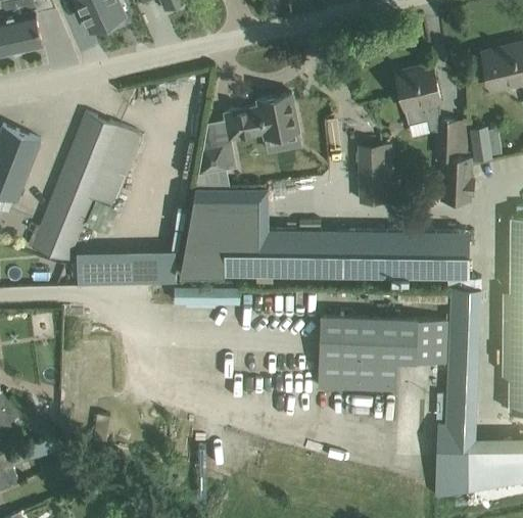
[(5,19),(0,19),(0,56),(44,47),(36,13),(54,9),(50,0),(16,0),(1,4),(5,19)]
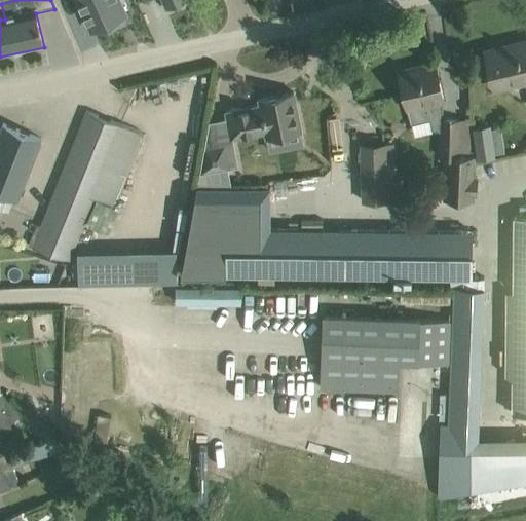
[(76,0),(79,7),(78,8),(79,9),(80,8),(82,12),(81,13),(81,14),(82,13),(84,19),(83,19),(84,20),(85,20),(87,24),(85,24),(86,25),(87,25),(91,34),(125,19),(116,0),(76,0)]
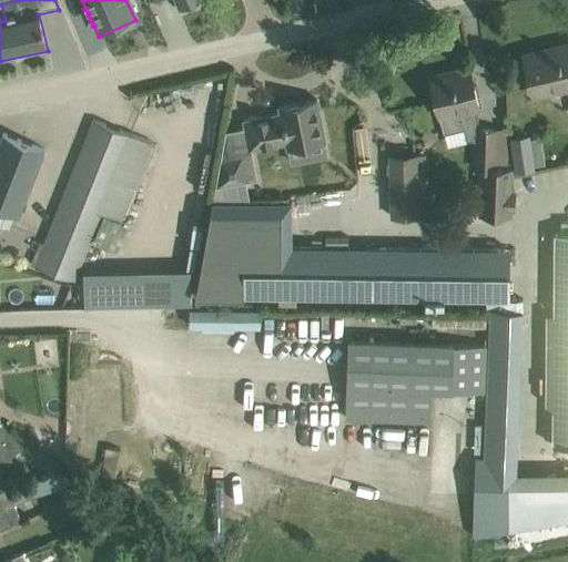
[(152,0),(154,3),(154,4),(154,6),(165,0),(172,0),(179,14),(204,3),(205,6),(206,6),(203,0),(152,0)]
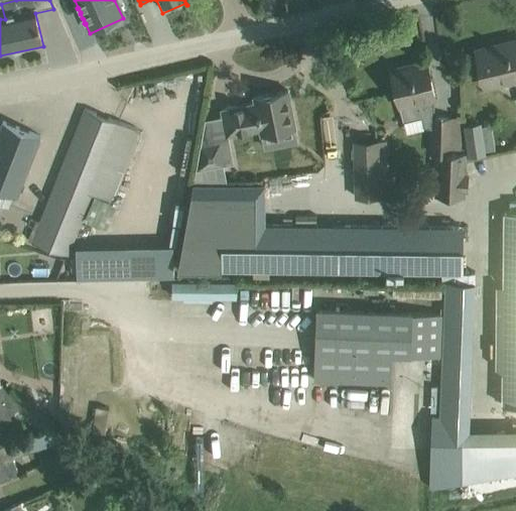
[(515,90),(515,43),(476,53),(485,91),(514,85),(515,90)]
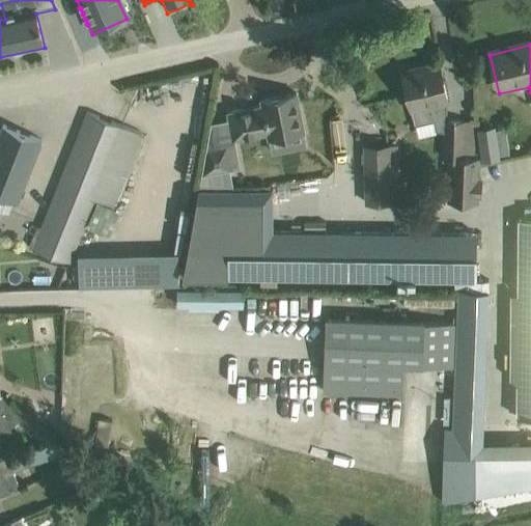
[(411,113),(430,109),(437,134),(443,134),(442,167),(448,167),(446,208),(477,210),(477,202),(482,202),(482,193),(477,193),(478,164),(473,164),(474,126),(446,125),(446,105),(447,105),(439,67),(402,76),(411,113)]
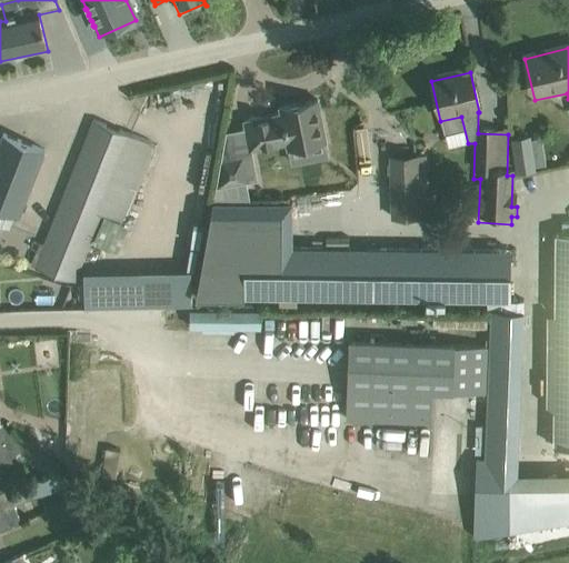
[(227,136),(217,191),(245,187),(240,162),(252,160),(251,153),(287,147),(288,152),(326,146),(322,127),(318,104),(280,112),(281,118),(245,126),(246,132),(227,136)]
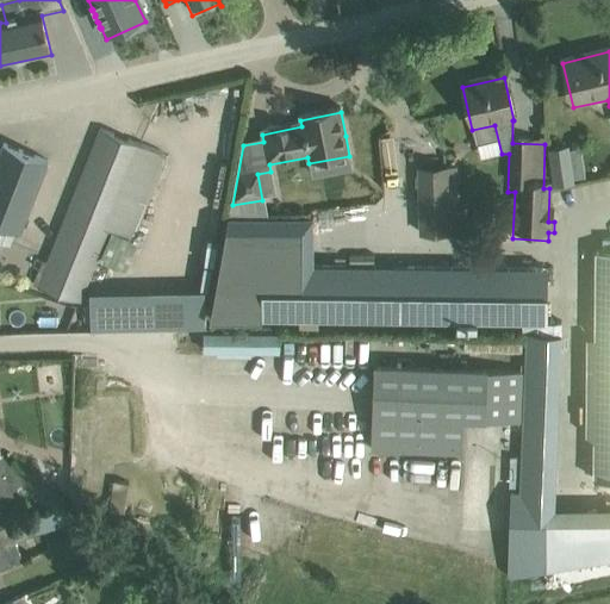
[(106,235),(131,244),(162,157),(100,136),(38,291),(78,306),(106,235)]
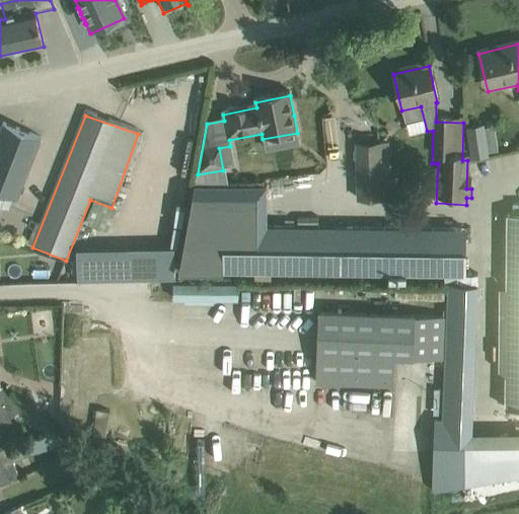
[(3,127),(0,133),(0,195),(17,202),(41,141),(3,127)]
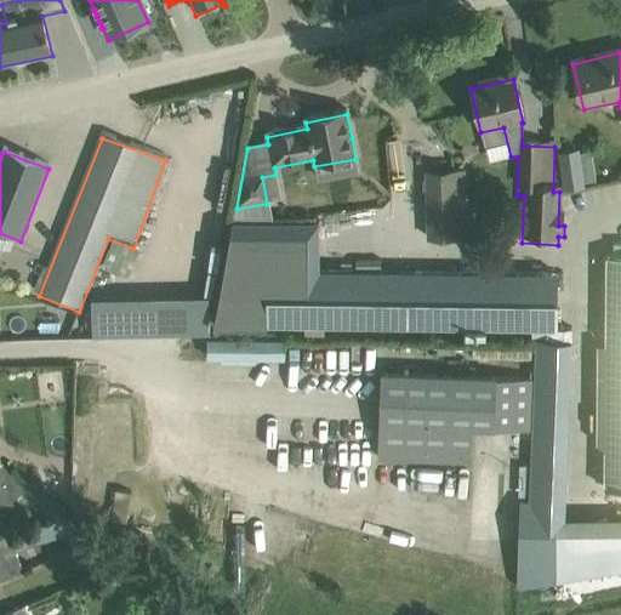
[(580,157),(558,160),(563,198),(586,194),(580,157)]
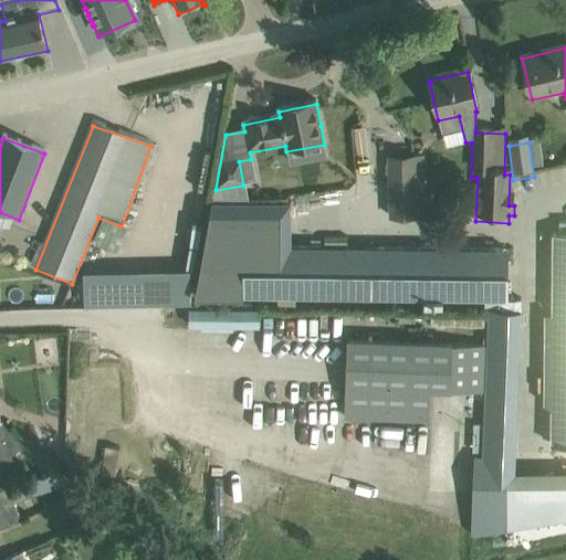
[(388,160),(390,221),(426,221),(426,215),(431,215),(431,198),(425,198),(423,159),(388,160)]
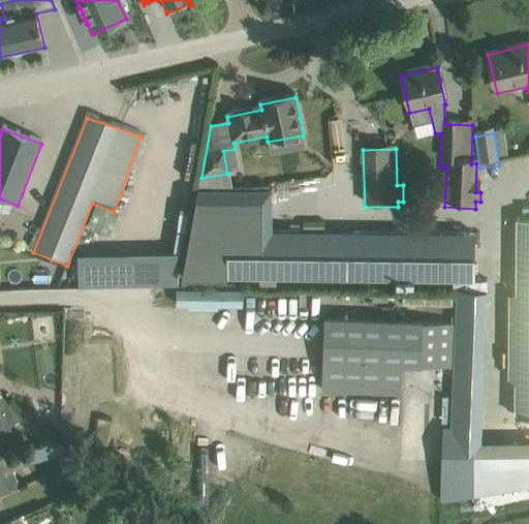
[(195,192),(182,280),(475,283),(475,237),(272,235),(272,193),(195,192)]
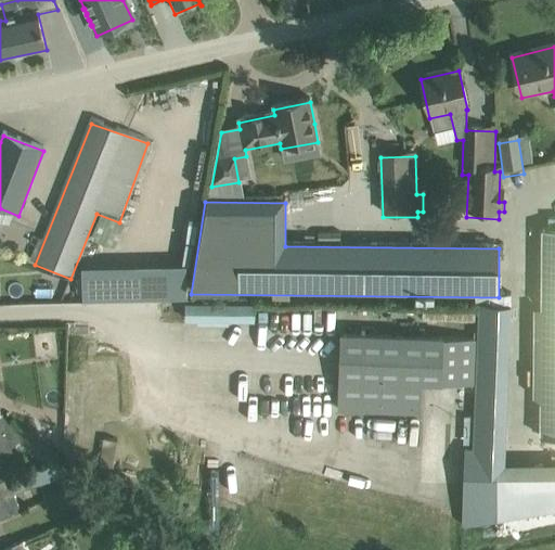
[(554,232),(542,232),(541,407),(541,440),(553,440),(553,450),(554,450),(554,232)]
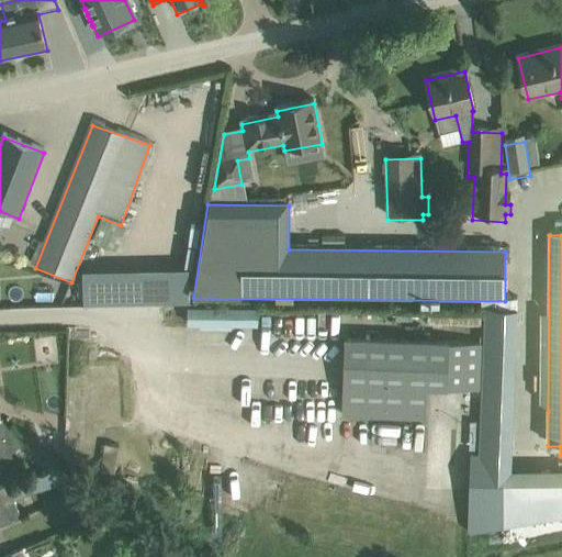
[(85,271),(86,308),(192,307),(192,270),(85,271)]
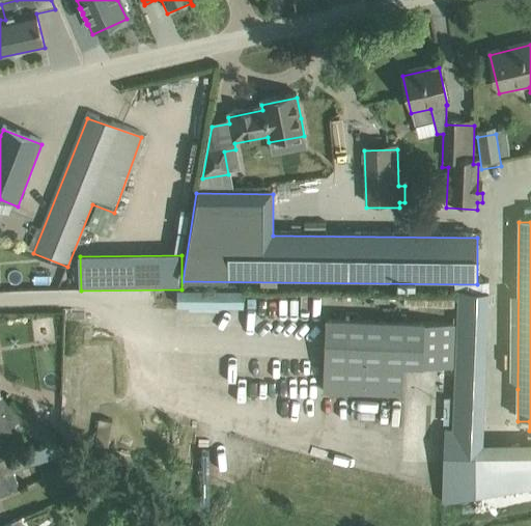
[(470,287),(468,330),(483,331),(486,331),(488,288),(470,287)]
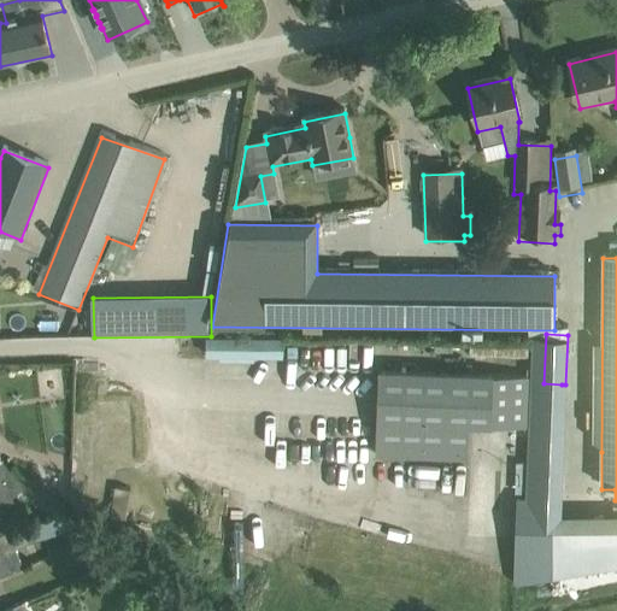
[(210,341),(210,360),(285,362),(285,342),(210,341)]
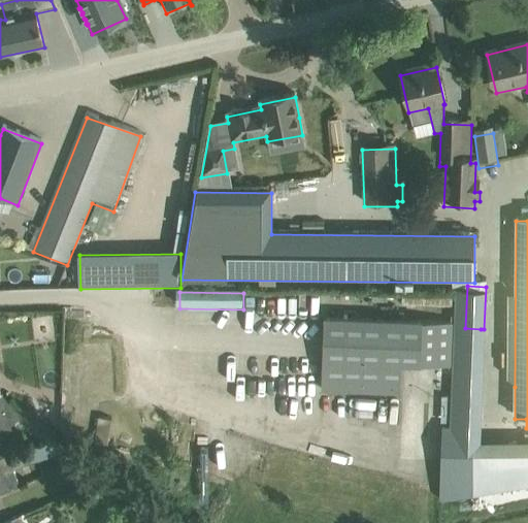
[(323,394),(343,395),(399,397),(400,367),(451,369),(452,326),(325,321),(323,394)]
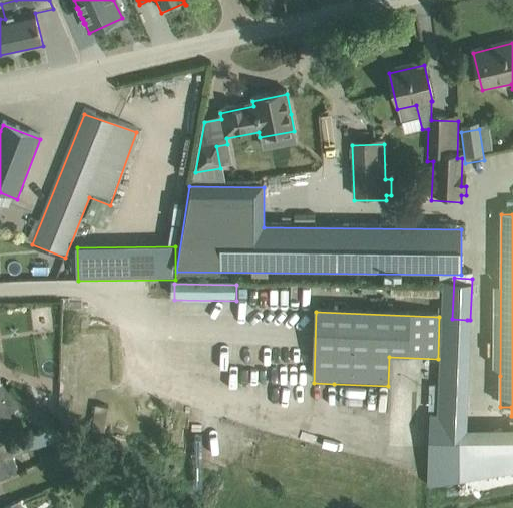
[(446,433),(427,433),(427,490),(512,474),(512,433),(462,433),(467,320),(452,319),(446,433)]
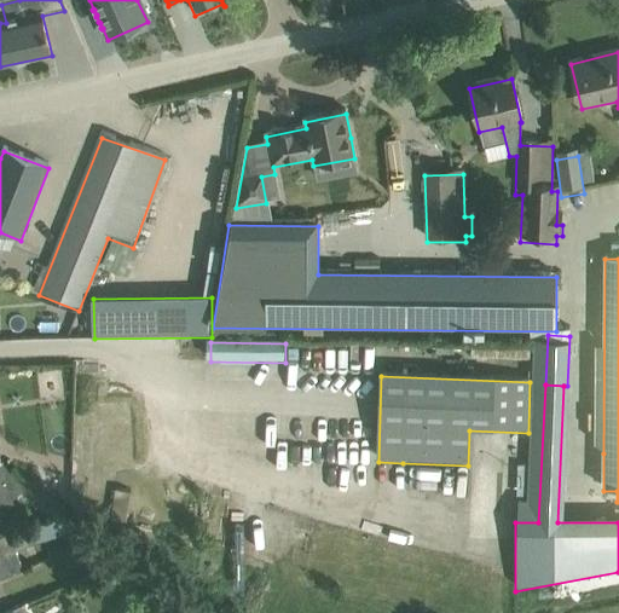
[(84,456),(92,405),(84,404),(75,455),(84,456)]
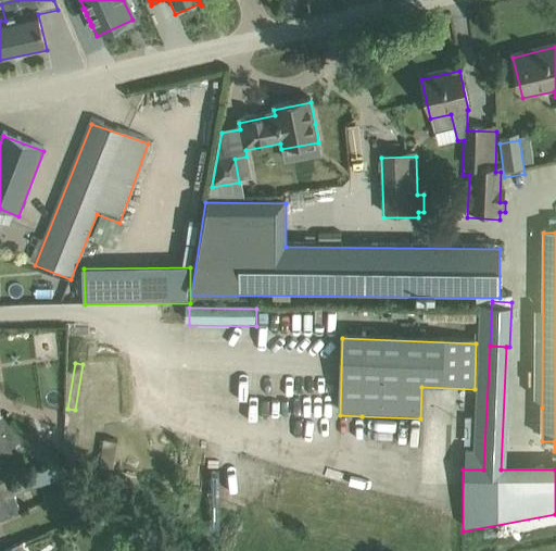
[(0,456),(11,454),(10,452),(19,447),(49,473),(58,467),(0,420),(0,456)]
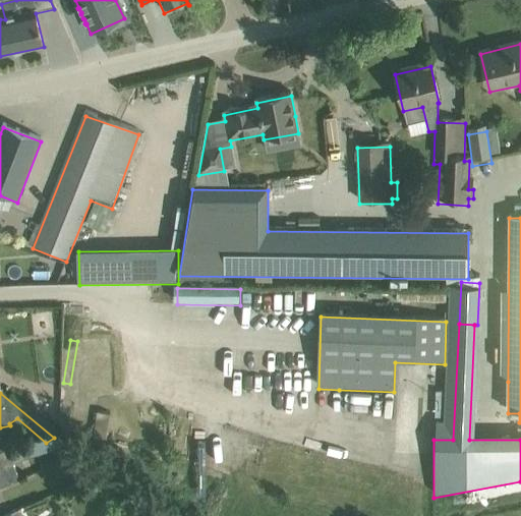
[(92,446),(105,448),(110,417),(97,415),(92,446)]
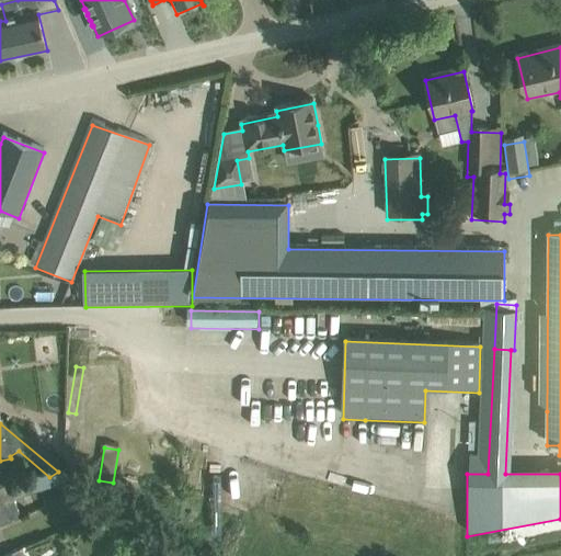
[(21,499),(46,490),(53,488),(48,476),(18,487),(16,485),(0,490),(0,513),(15,509),(13,502),(21,499)]
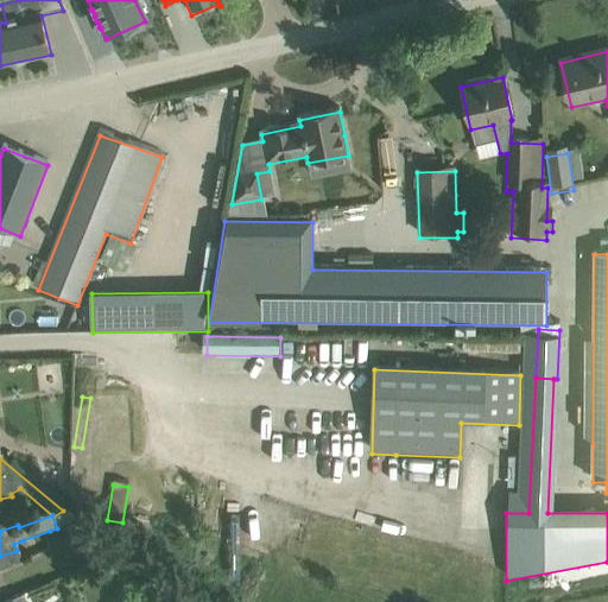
[(17,551),(0,556),(0,571),(21,564),(17,551)]
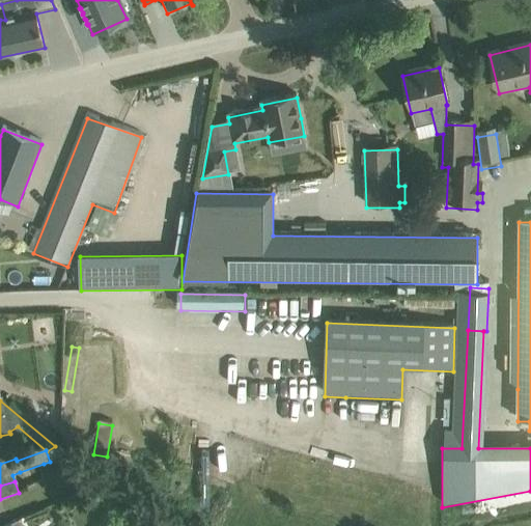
[(106,487),(98,497),(110,506),(118,497),(106,487)]
